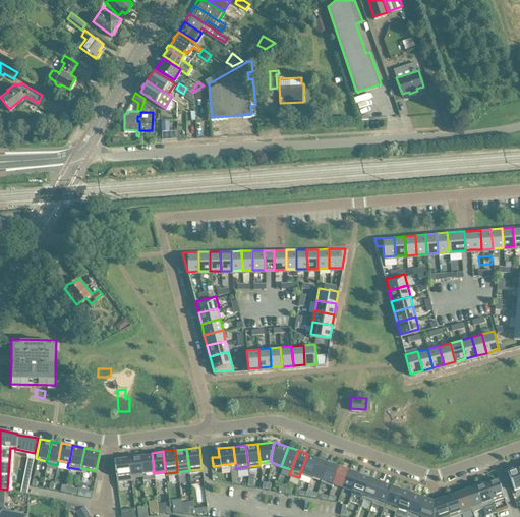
[(154,470),(152,453),(139,454),(141,471),(142,471),(153,470),(154,470)]
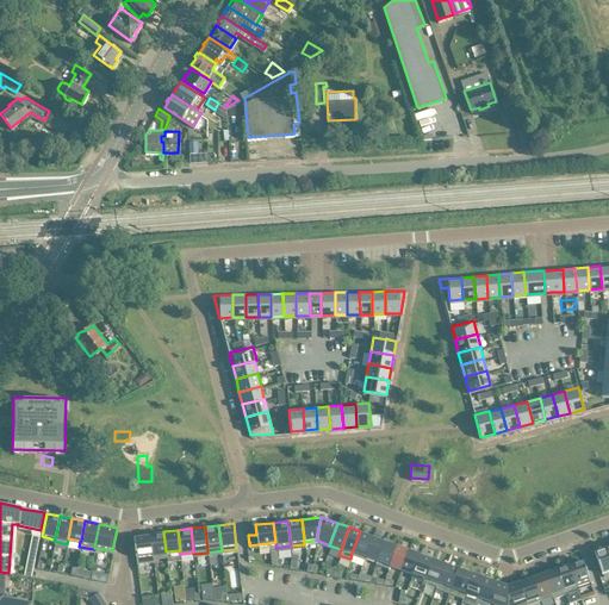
[(166,552),(163,531),(150,534),(153,556),(154,556),(167,555),(167,552),(166,552)]
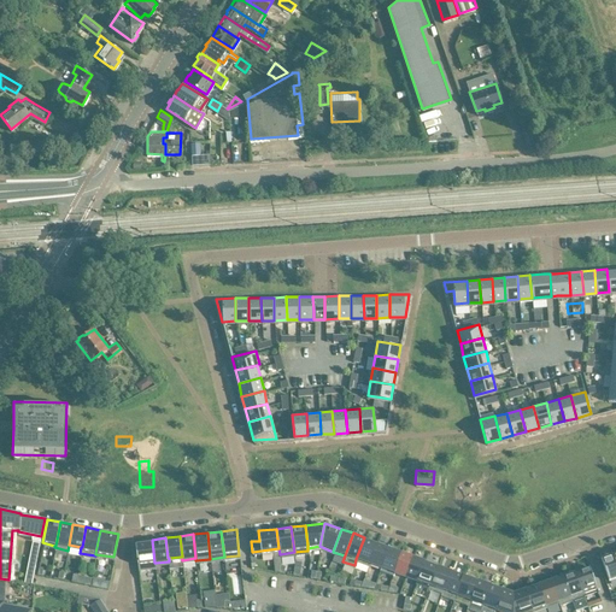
[(369,560),(376,541),(364,537),(356,559),(368,564),(369,560)]
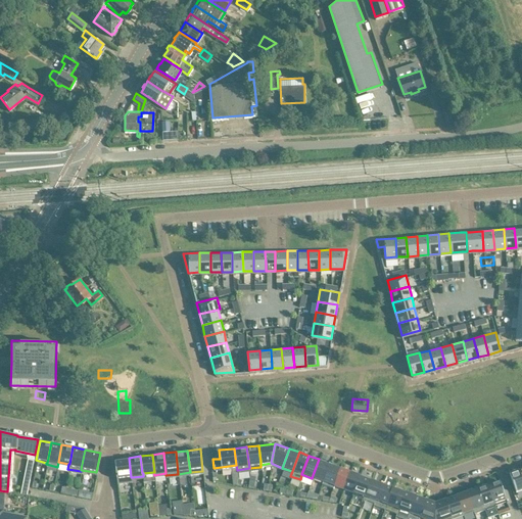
[(131,477),(129,458),(114,459),(116,481),(132,479),(132,477),(131,477)]
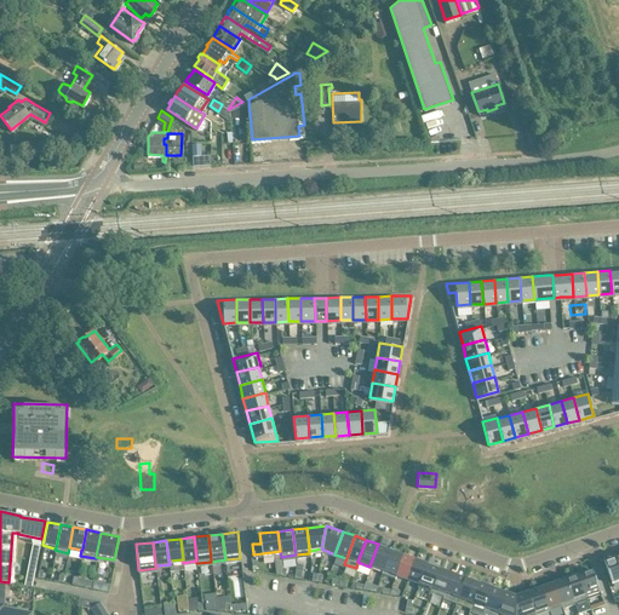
[(383,568),(389,549),(378,544),(371,563),(382,567),(383,568)]
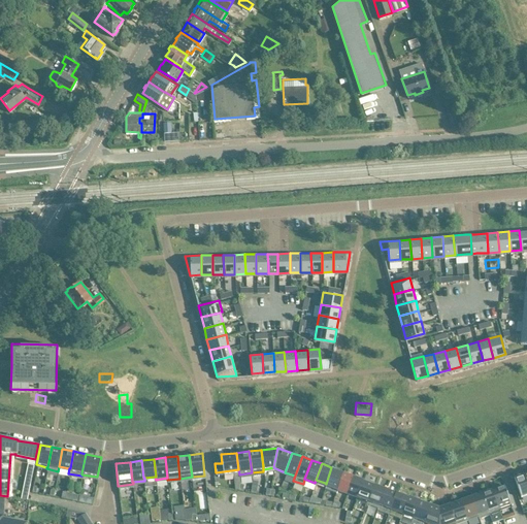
[(336,488),(342,471),(331,467),(326,484),(325,483),(324,486),(336,491),(337,488),(336,488)]
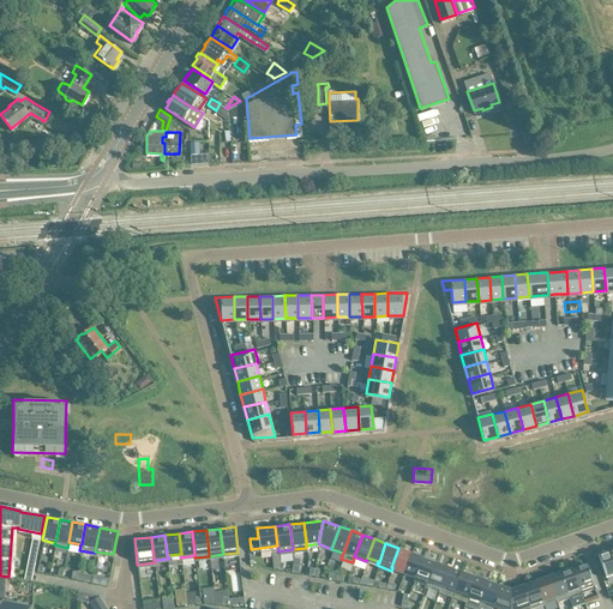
[(403,571),(410,552),(398,548),(391,567),(392,567),(403,571)]
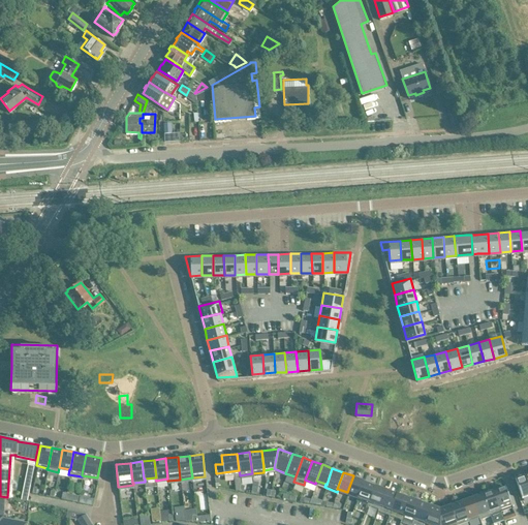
[(527,484),(524,472),(515,476),(521,496),(527,493),(527,484)]
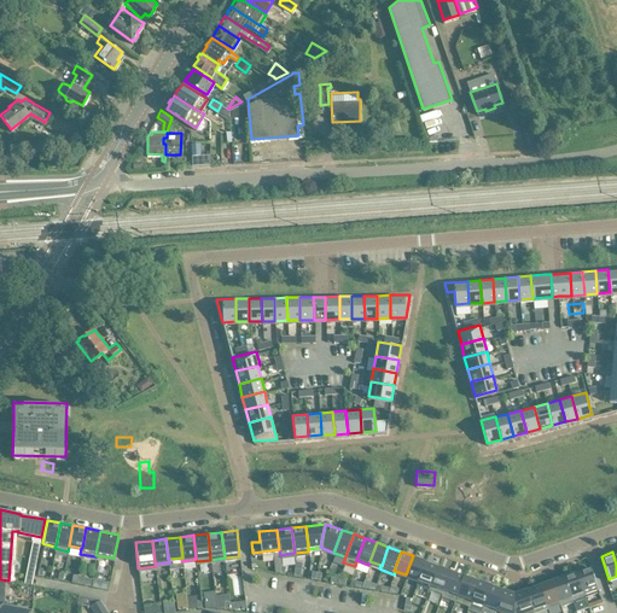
[(418,578),(424,560),(413,555),(406,574),(417,578),(418,578)]
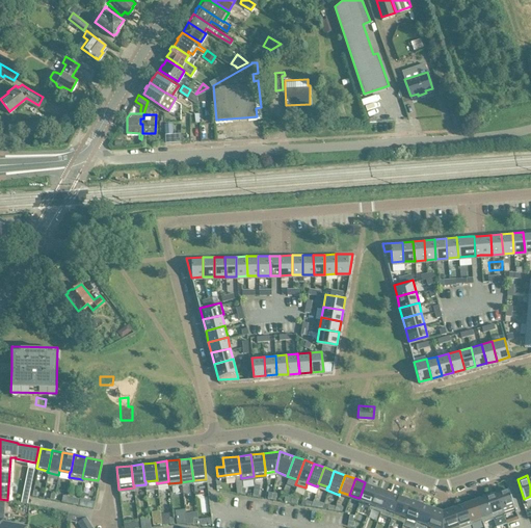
[(369,505),(376,485),(365,482),(360,498),(359,498),(357,501),(369,505)]
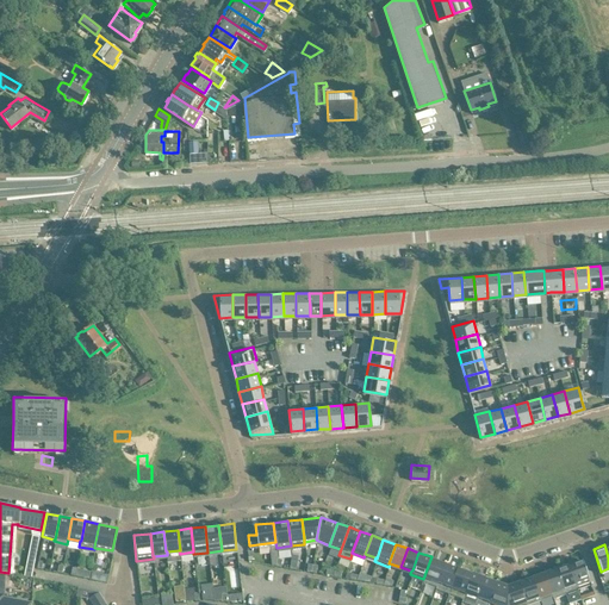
[(436,584),(445,561),(432,556),(423,579),(435,584),(436,584)]
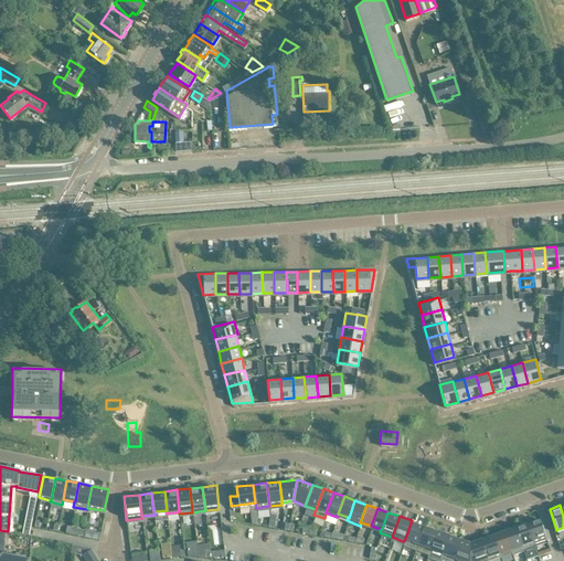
[(539,517),(525,521),(533,541),(545,537),(539,517)]
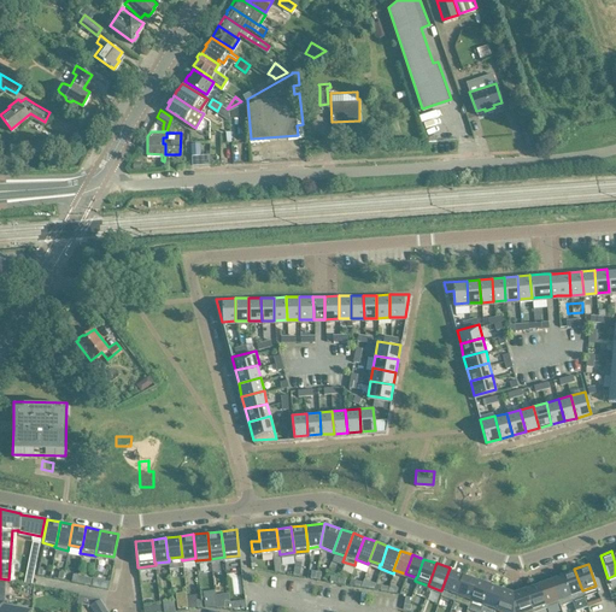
[(462,572),(450,568),(441,590),(440,590),(440,593),(453,598),(462,572)]
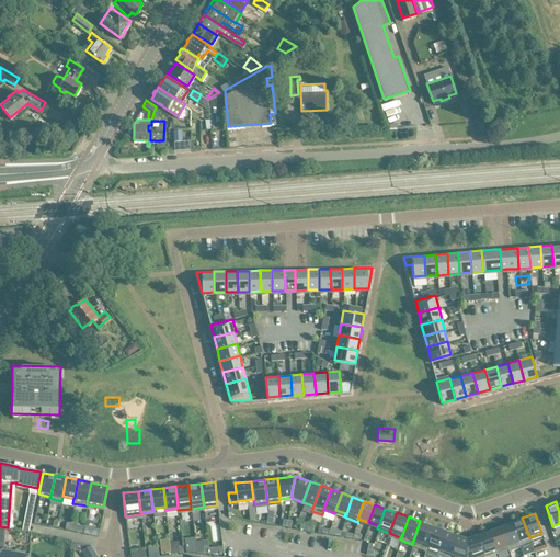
[(522,518),(512,522),(520,545),(523,553),(533,549),(530,541),(529,537),(522,518)]
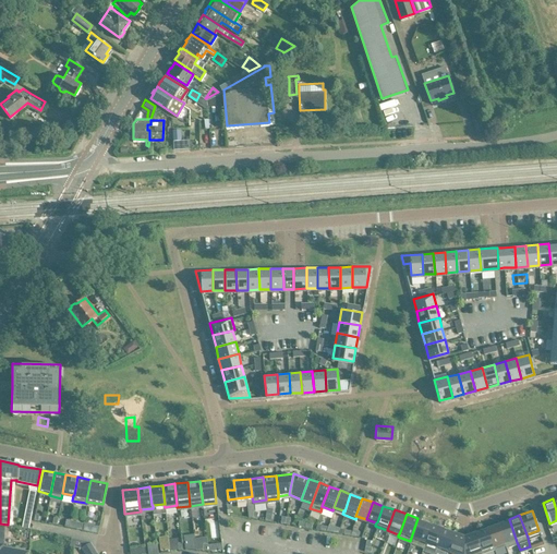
[(70,517),(69,524),(81,527),(82,520),(76,519),(70,517)]
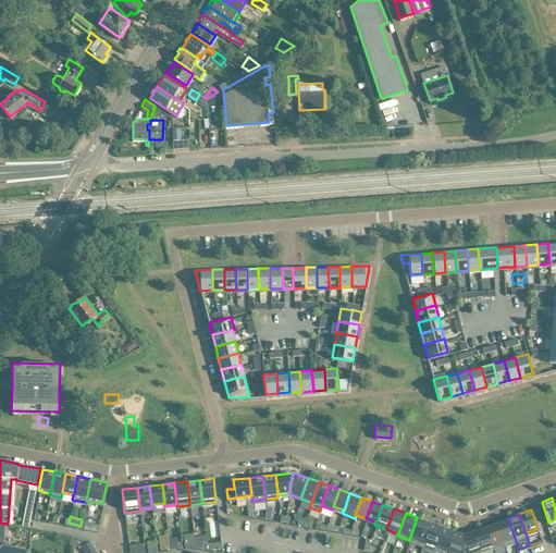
[(430,523),(417,517),(409,540),(422,544),(424,540),(424,539),(430,523)]
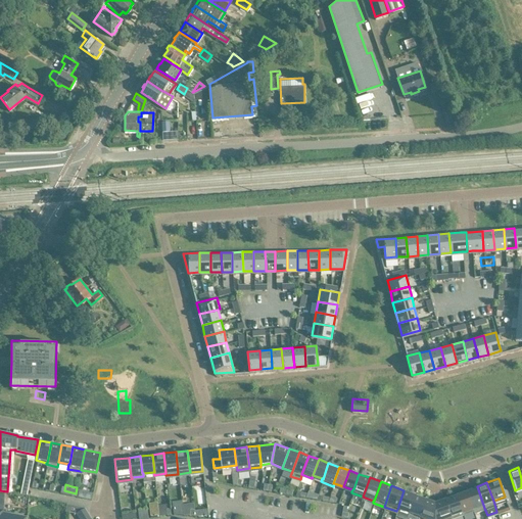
[(484,508),(477,486),(467,489),(473,509),(474,511),(484,508)]
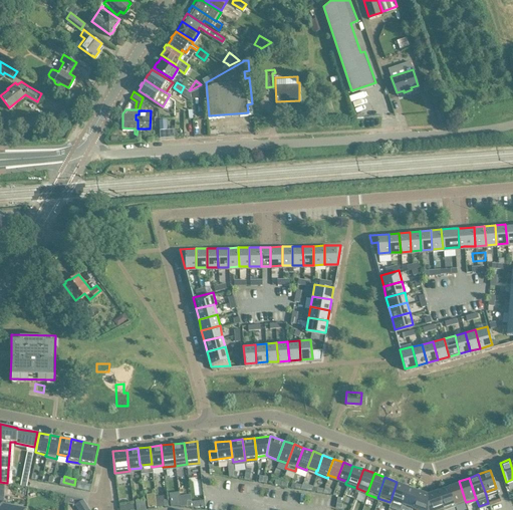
[(465,500),(459,481),(448,485),(454,504),(465,500)]
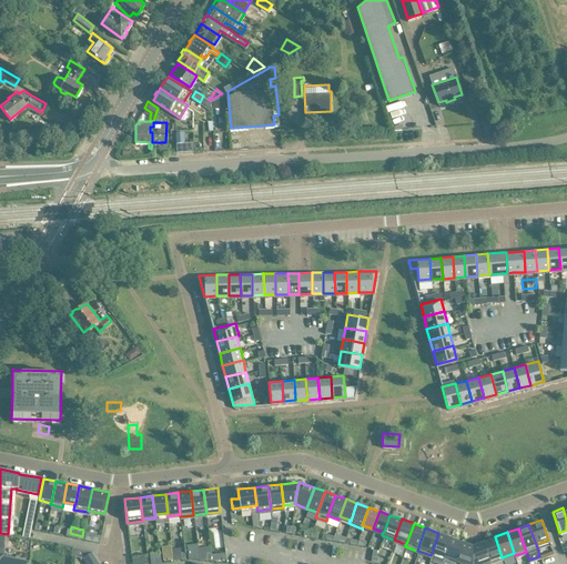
[(431,555),(429,557),(441,562),(442,560),(444,554),(451,536),(438,533),(433,550),(433,551),(431,555)]
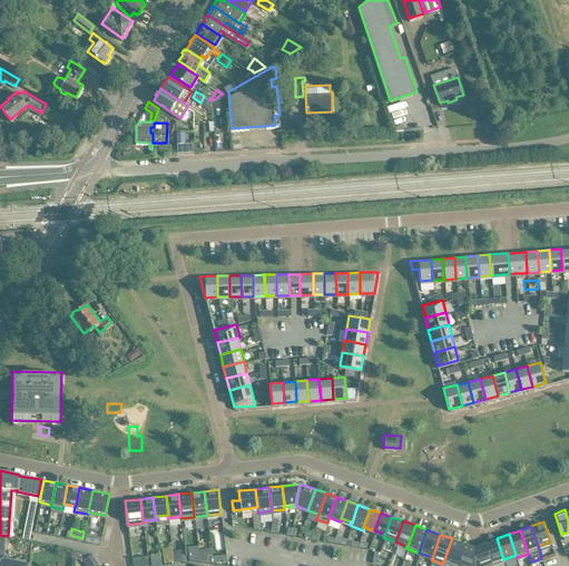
[(0,565),(27,565),(28,563),(29,563),(31,538),(0,536),(0,565)]
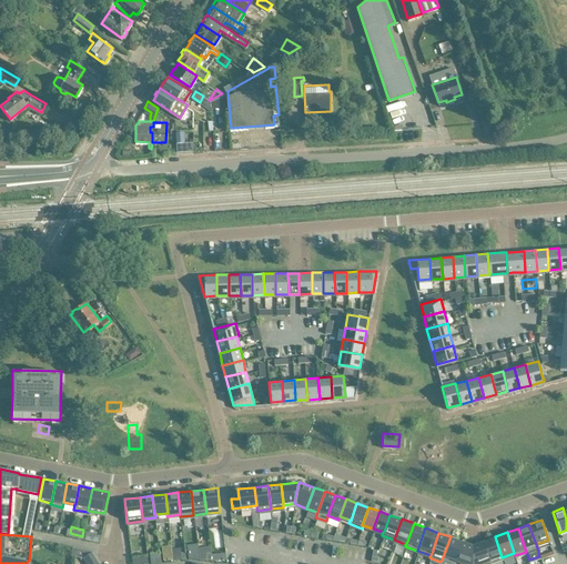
[(462,541),(451,536),(444,554),(442,560),(453,563),(455,559),(462,541)]
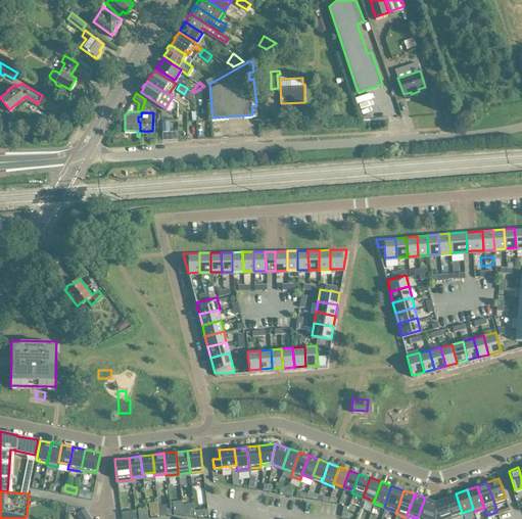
[(462,513),(456,493),(444,498),(452,517),(462,513)]
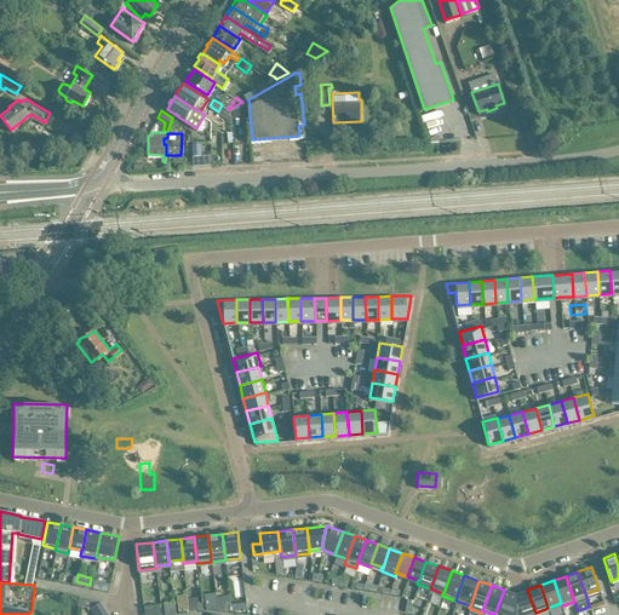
[(515,614),(515,595),(504,590),(497,609),(514,614),(515,614)]
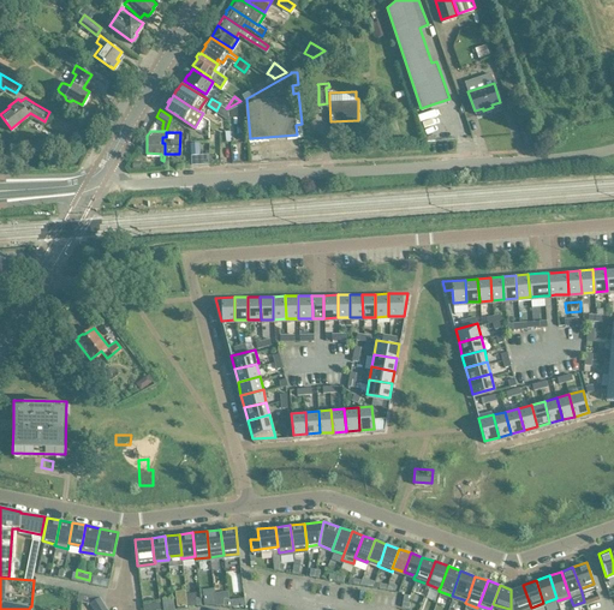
[(523,609),(531,608),(523,585),(511,590),(511,609),(523,609)]
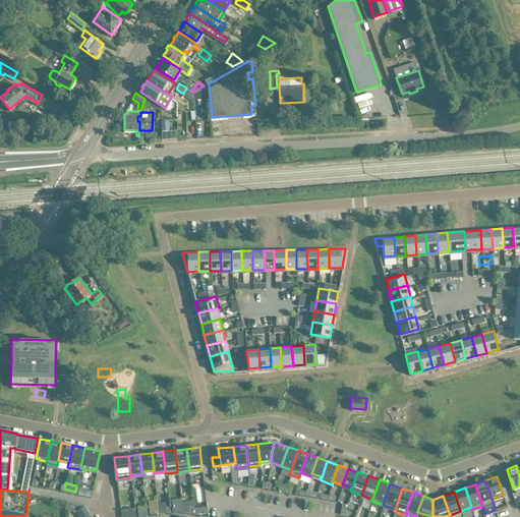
[(66,500),(64,507),(75,509),(84,504),(66,500)]
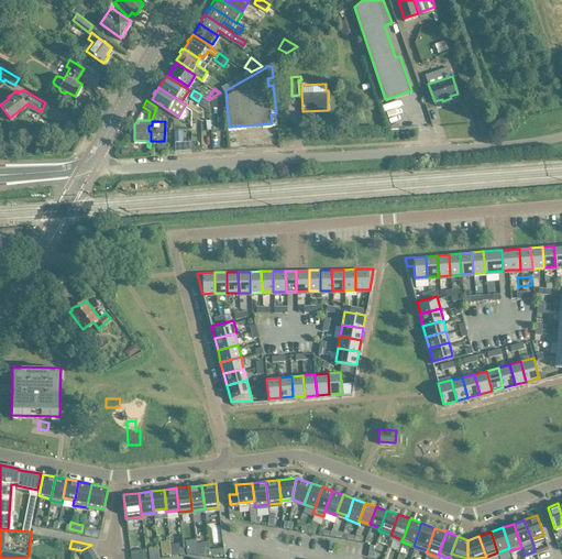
[(99,558),(91,545),(81,550),(86,558),(99,558)]
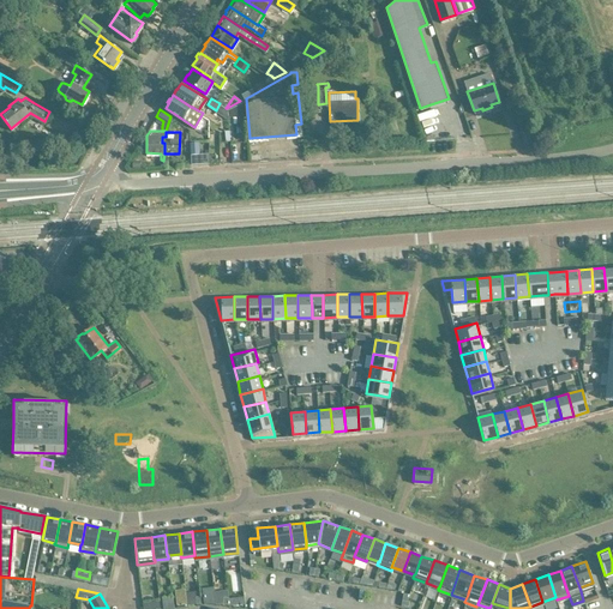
[(173,604),(172,595),(161,597),(162,606),(173,604)]
